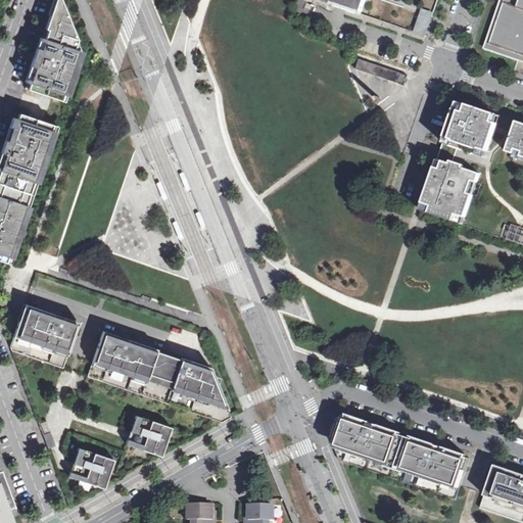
[(83,53),(60,0),(54,0),(25,88),(66,102),(83,53)]
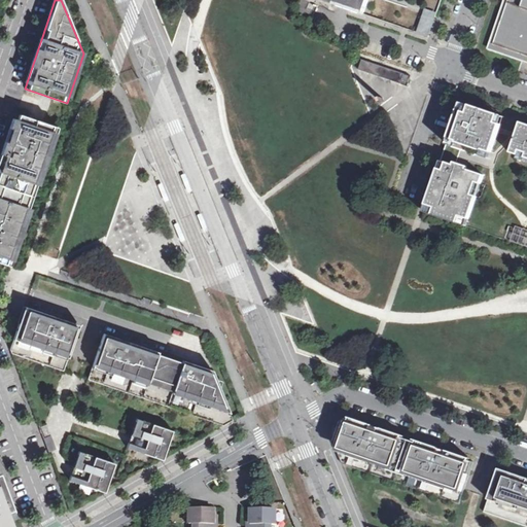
[(322,0),(364,14),(369,0),(322,0)]
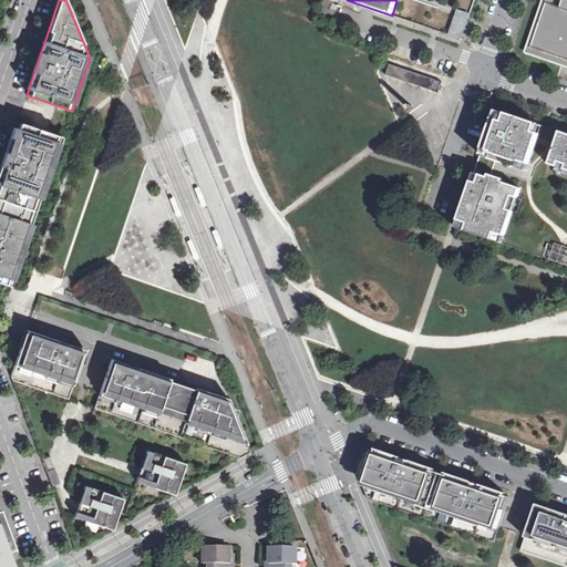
[(566,0),(542,0),(526,51),(566,63),(566,0)]
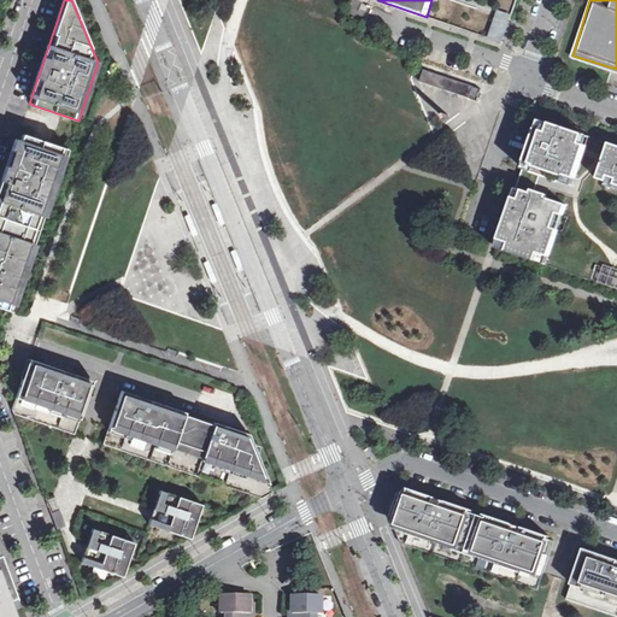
[(511,15),(497,10),(488,36),(503,41),(505,33),(506,29),(507,24),(511,15)]
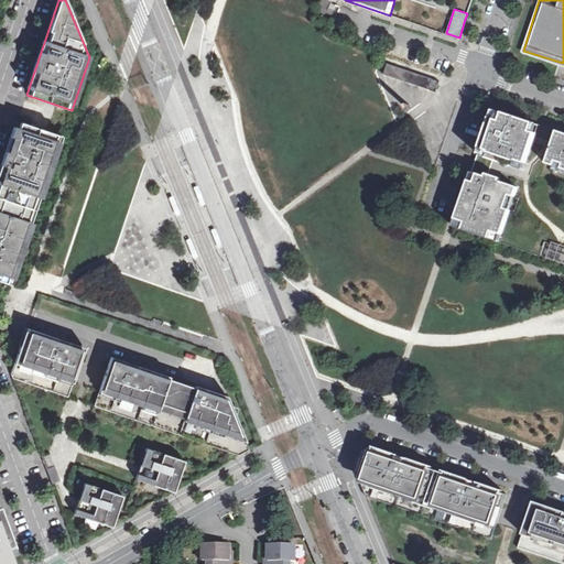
[(431,90),(434,80),(388,64),(384,74),(431,90)]
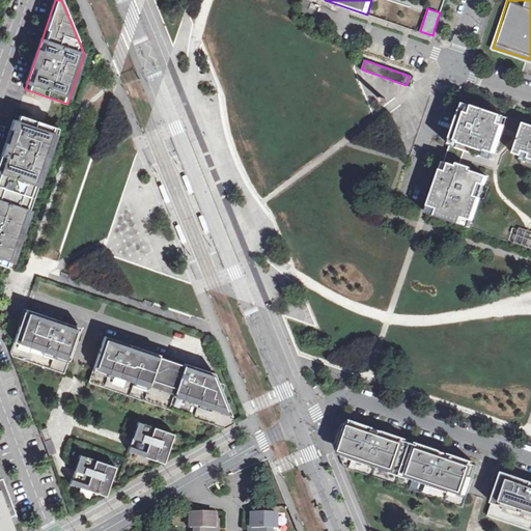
[(414,77),(409,76),(406,85),(410,87),(414,77)]
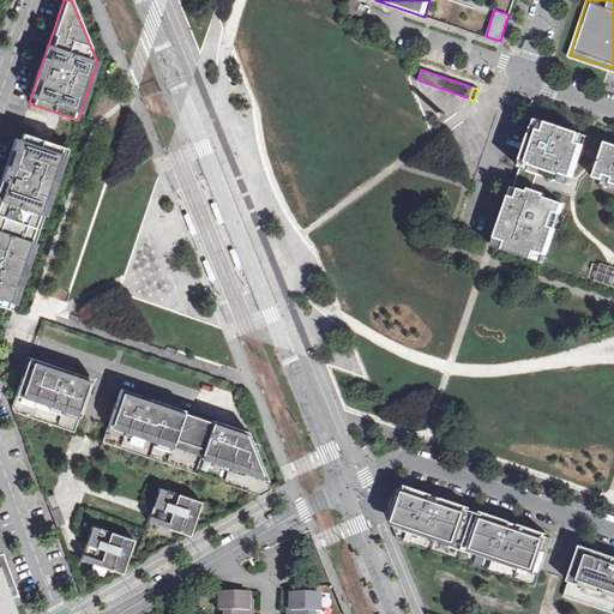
[(529,161),(578,178),(589,144),(581,140),(584,132),(563,125),(542,119),(529,161)]
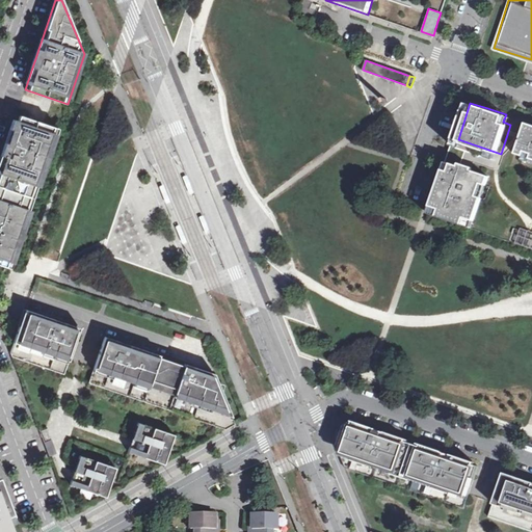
[(58,129),(18,114),(0,164),(0,264),(10,268),(58,129)]
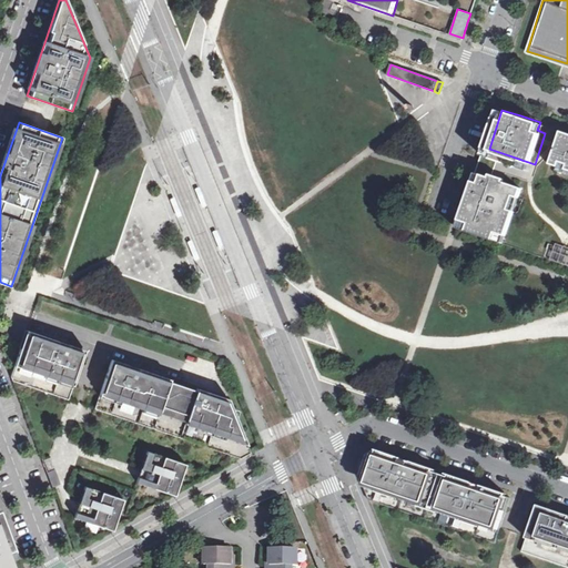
[(567,133),(565,132),(553,164),(561,168),(564,162),(567,162),(567,133)]
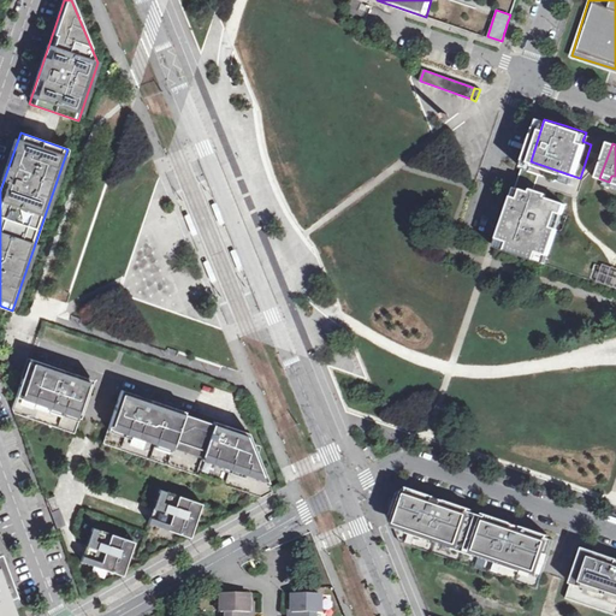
[(507,214),(495,247),(545,265),(567,202),(517,185),(507,214)]
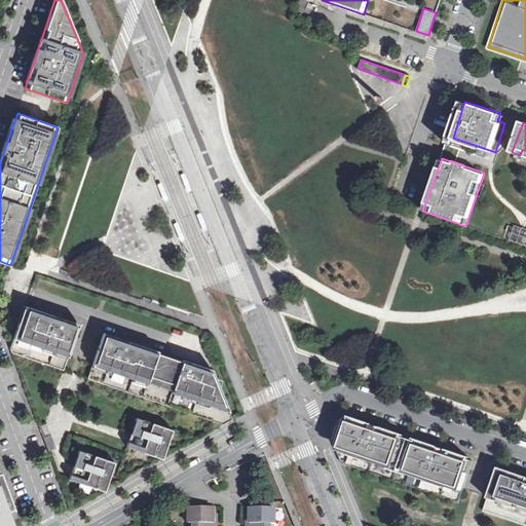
[(192,187),(185,171),(181,173),(188,189),(192,187)]
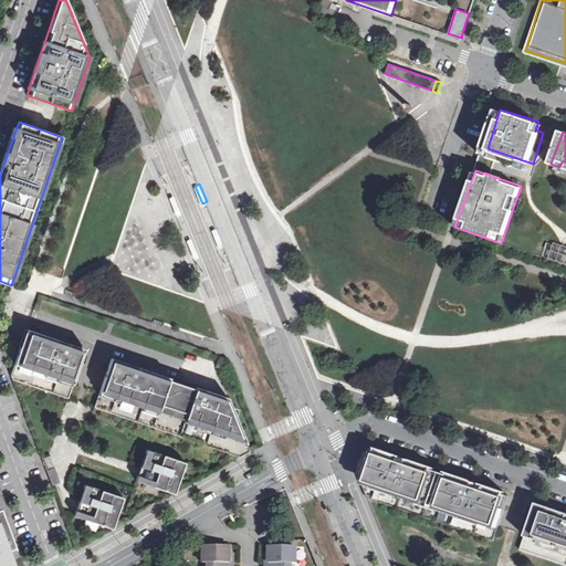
[(169,196),(177,215),(181,212),(175,194),(169,196)]
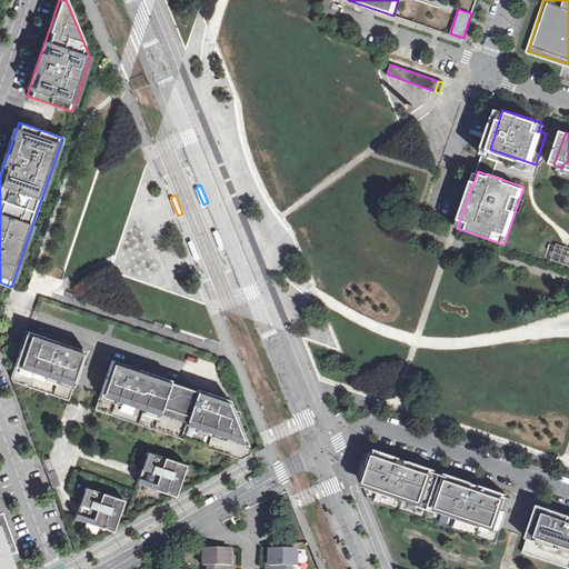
[(219,230),(212,232),(219,249),(226,246),(219,230)]
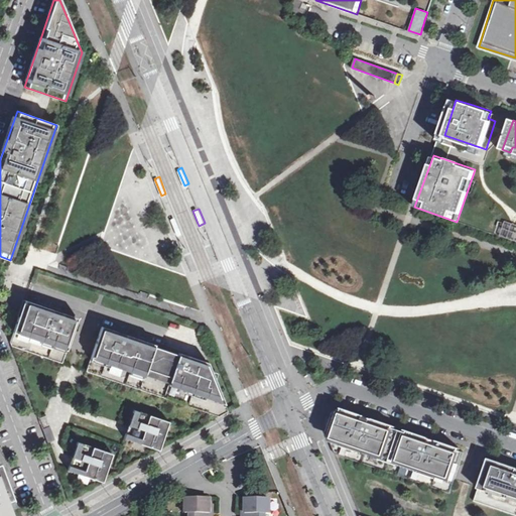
[(181,233),(174,218),(171,219),(178,234),(181,233)]
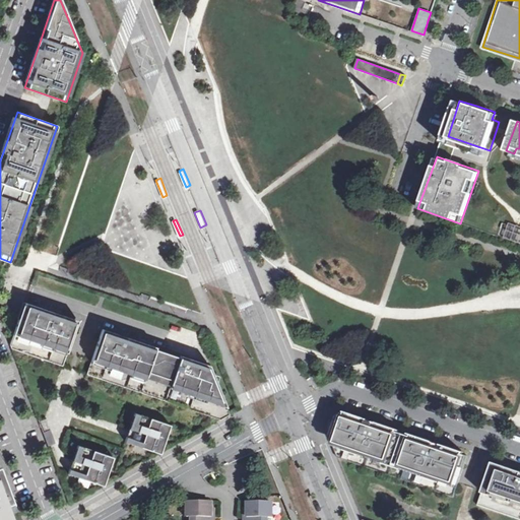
[(505,240),(519,240),(519,226),(513,226),(513,231),(505,230),(505,240)]
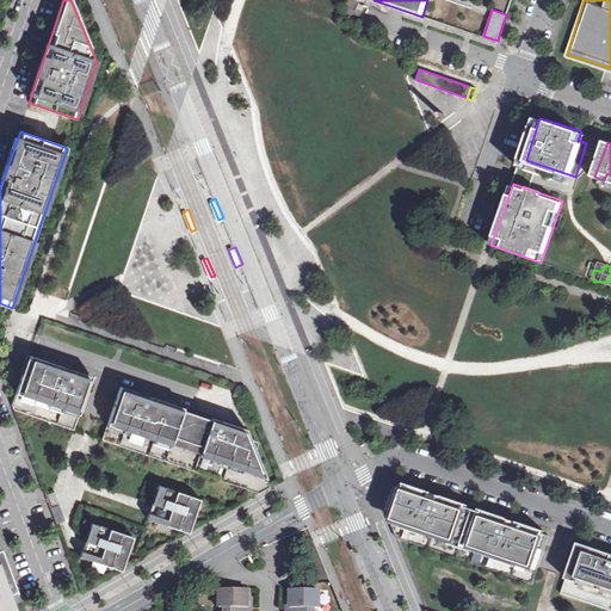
[(91,380),(26,358),(10,408),(74,430),(91,380)]
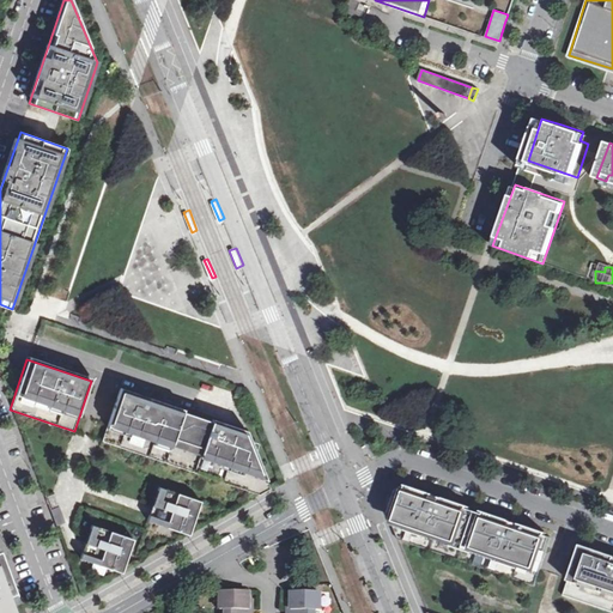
[(120,390),(103,441),(260,495),(271,487),(248,435),(120,390)]
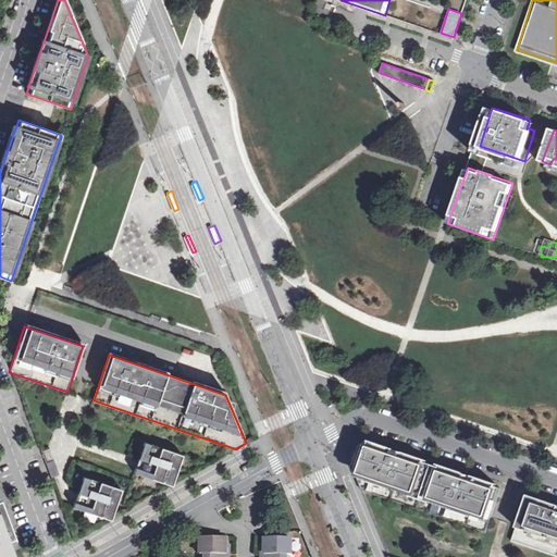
[(145,443),(141,452),(148,455),(151,445),(145,443)]
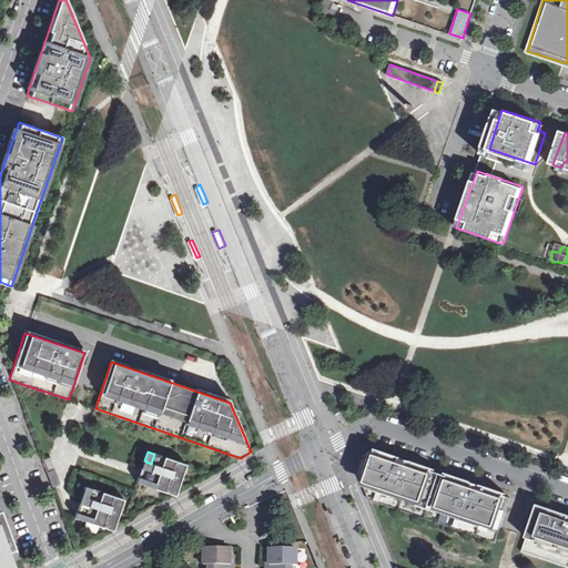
[(369,500),(496,543),(501,526),(510,498),(374,452),(354,463),(369,500)]
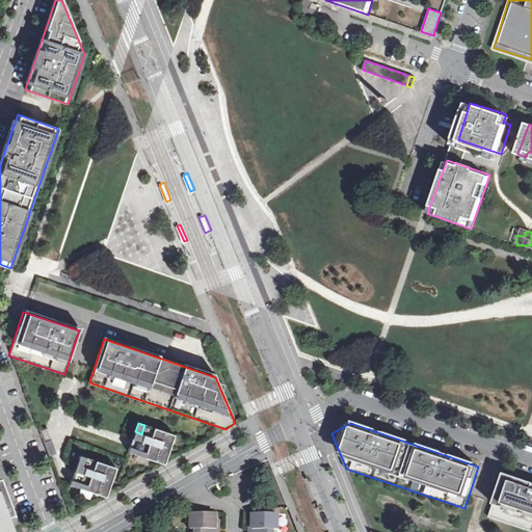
[(132,439),(138,441),(133,453),(164,464),(175,435),(144,425),(141,434),(135,431),(132,439)]
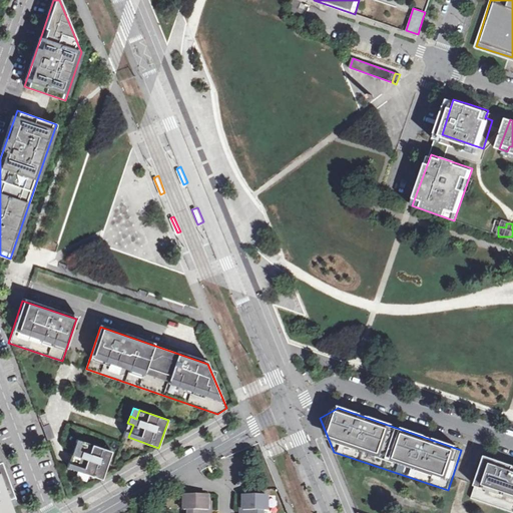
[(46,413),(40,416),(44,427),(50,424),(46,413)]
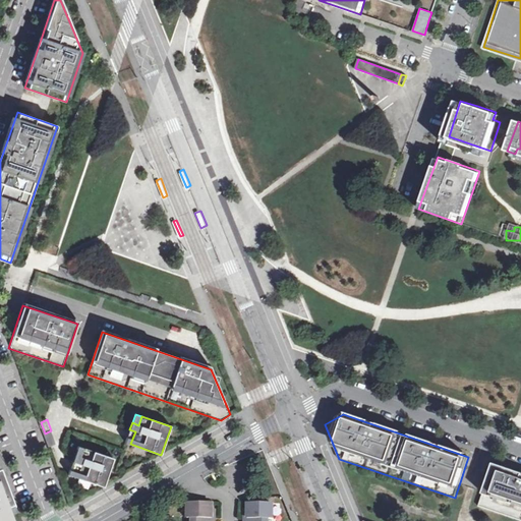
[(129,429),(125,443),(130,444),(135,431),(129,429)]
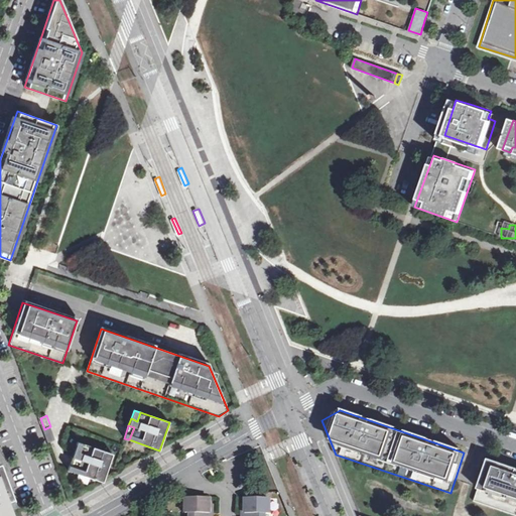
[(44,429),(42,429),(47,441),(54,439),(50,426),(44,429)]
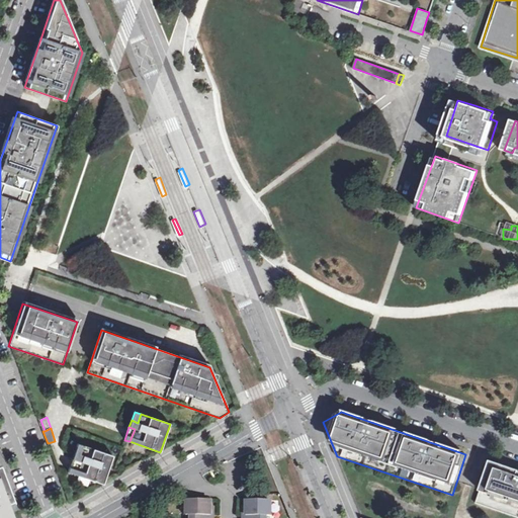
[(84,446),(78,443),(74,452),(81,454),(84,446)]
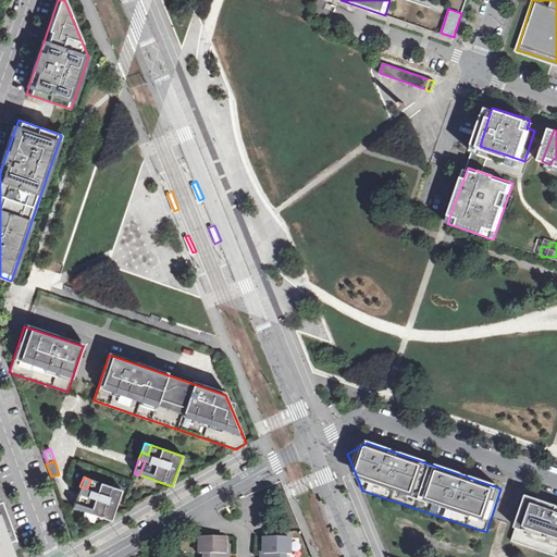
[(77,494),(84,495),(78,509),(111,520),(122,490),(90,480),(87,489),(79,486),(77,494)]
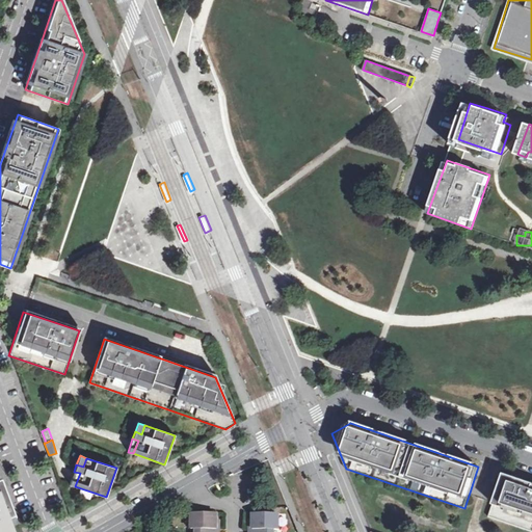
[(80,473),(74,472),(70,484),(75,486),(80,473)]
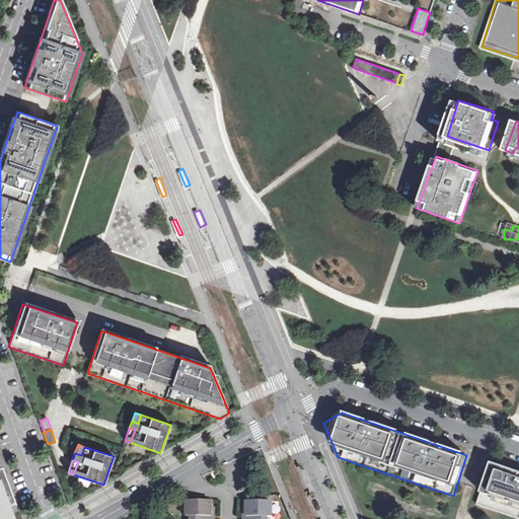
[(518,472),(491,463),(483,488),(476,504),(518,518),(518,472)]
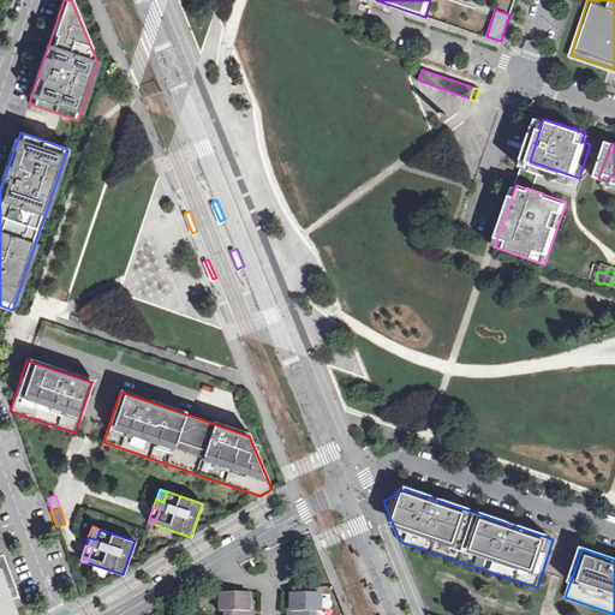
[(0,554),(0,614),(17,614),(11,598),(17,596),(0,554)]
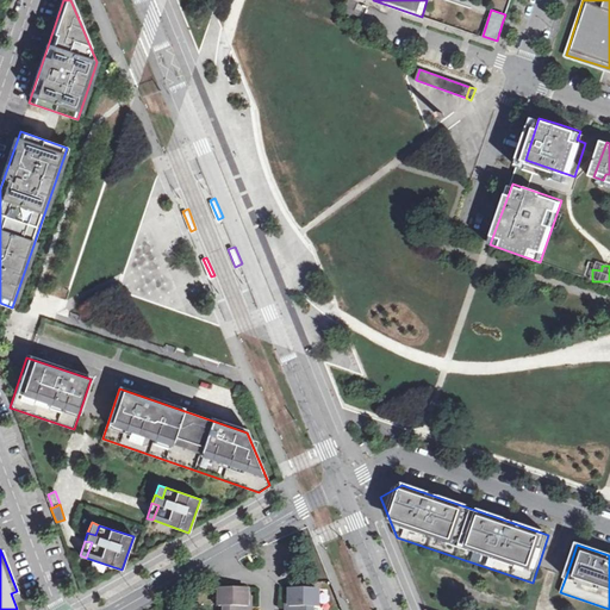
[(247,609),(248,589),(219,589),(219,608),(224,608),(224,609),(247,609)]
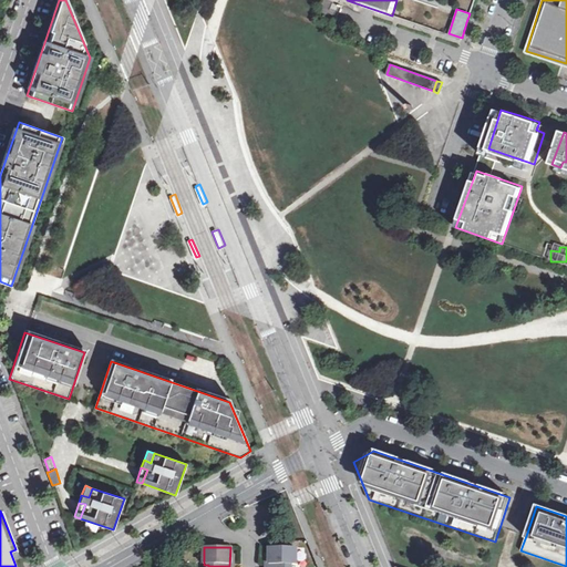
[(296,549),(268,549),(267,566),(289,566),(290,565),(295,566),(296,549)]
